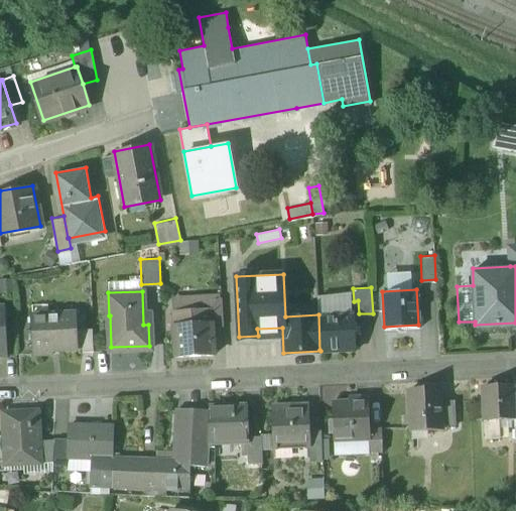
[(222,304),(210,305),(210,308),(211,328),(223,327),(222,304)]
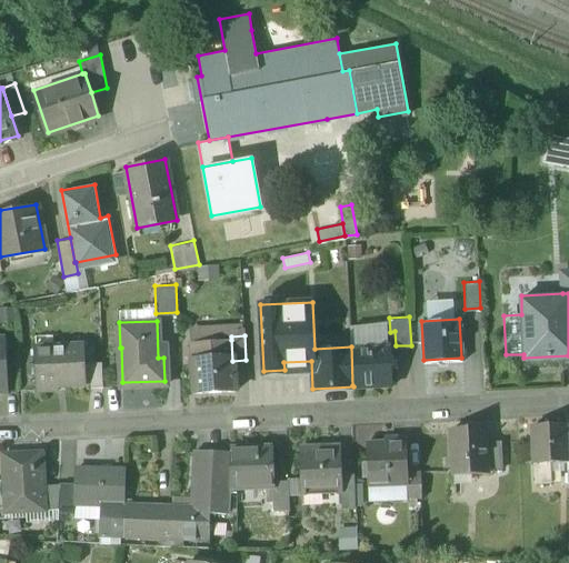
[(231,340),(191,342),(192,354),(193,391),(235,389),(232,361),(231,340)]
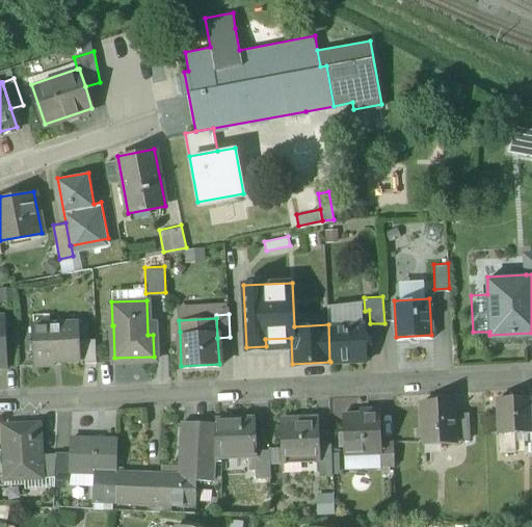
[(77,320),(31,322),(33,364),(52,363),(52,360),(79,359),(78,339),(77,320)]
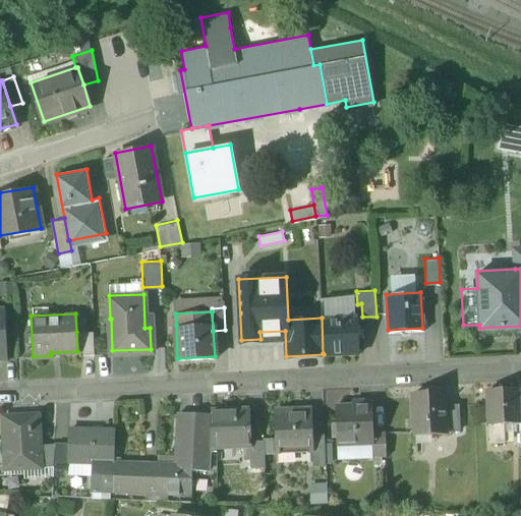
[(356,316),(322,318),(323,353),(358,350),(356,316)]
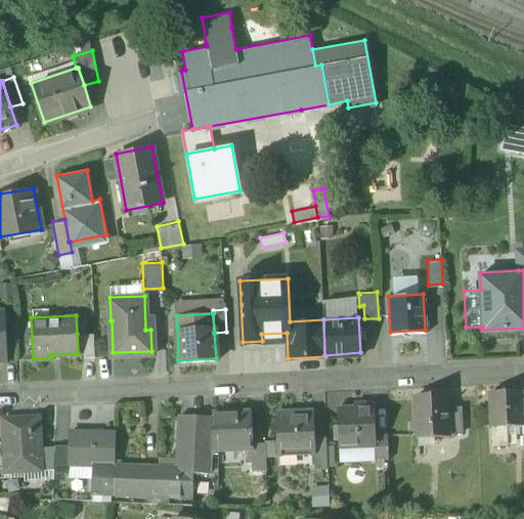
[(93,333),(77,334),(78,353),(81,353),(82,356),(94,355),(93,333)]
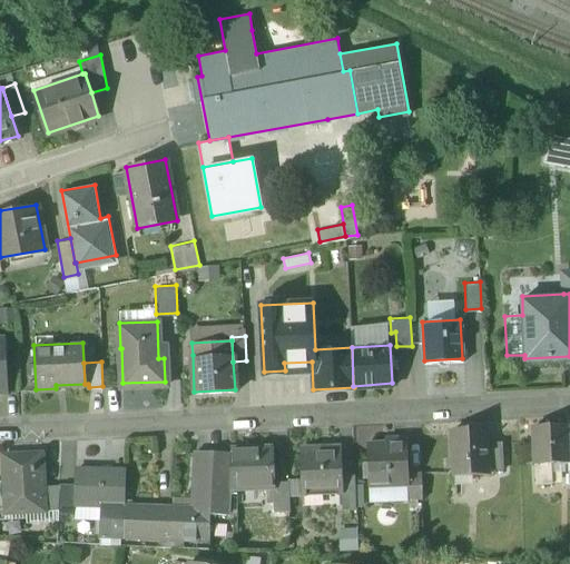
[(566,422),(533,423),(536,461),(567,459),(566,422)]
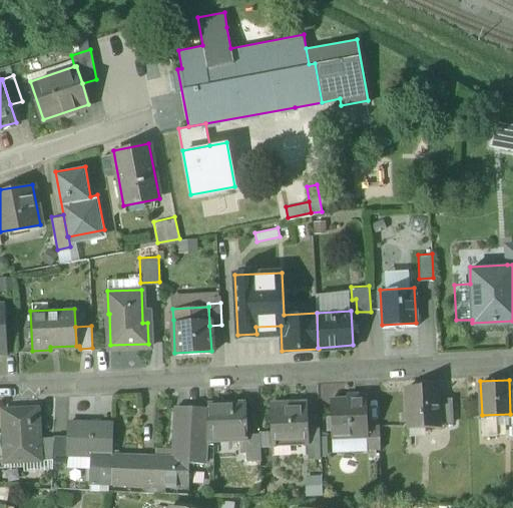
[(437,383),(405,385),(407,426),(439,425),(439,421),(438,397),(437,383)]
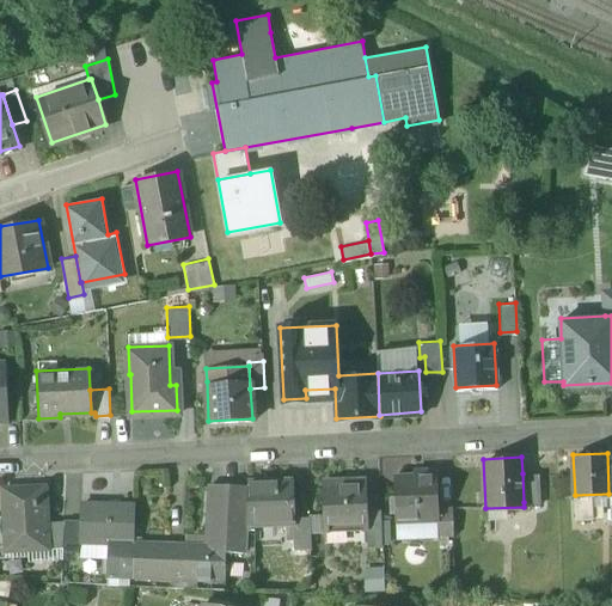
[(414,473),(393,475),(396,519),(436,518),(438,518),(438,506),(435,469),(414,469),(414,473)]
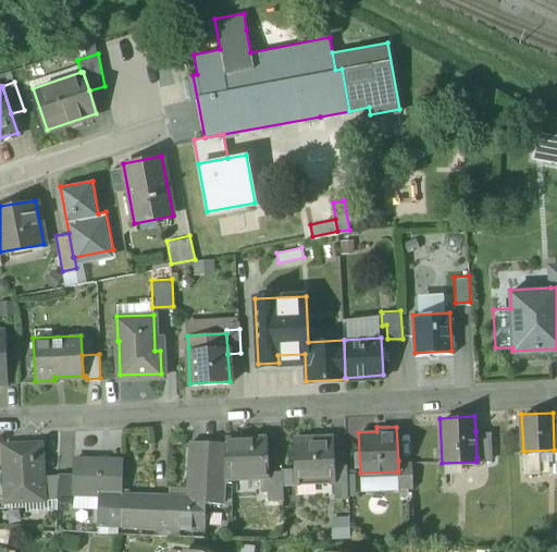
[(491,430),(475,431),(477,457),(492,456),(491,430)]
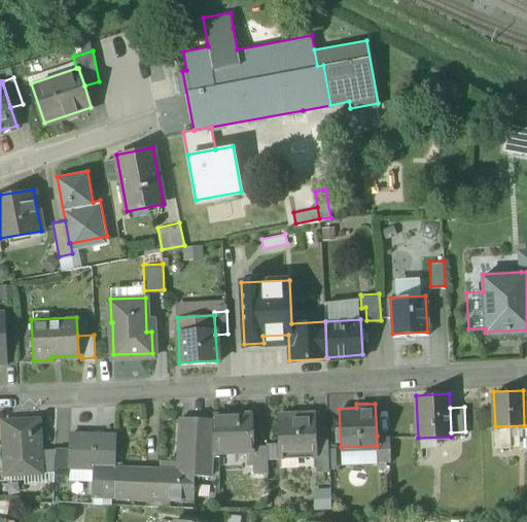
[(297,412),(276,412),(278,450),(297,449),(297,455),(314,454),(315,454),(315,439),(314,415),(299,416),(297,412)]
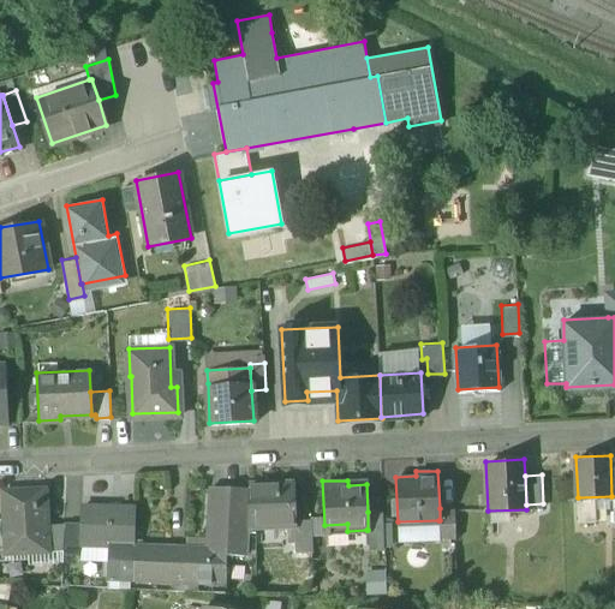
[(293,483),(249,484),(249,487),(250,487),(248,525),(249,525),(285,523),(292,523),(294,523),(294,519),(293,483)]
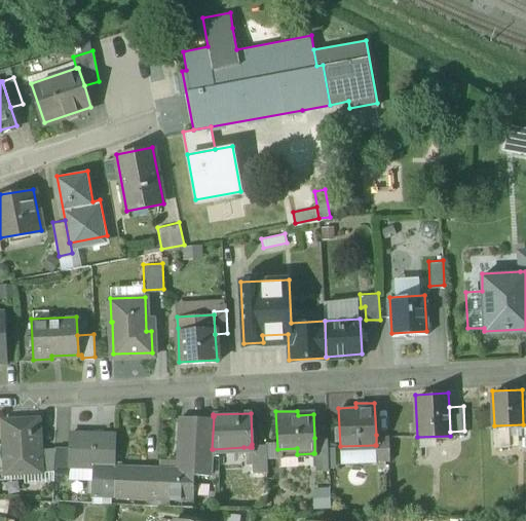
[(213,416),(179,415),(177,459),(208,460),(213,460),(213,449),(212,449),(214,416),(213,416)]
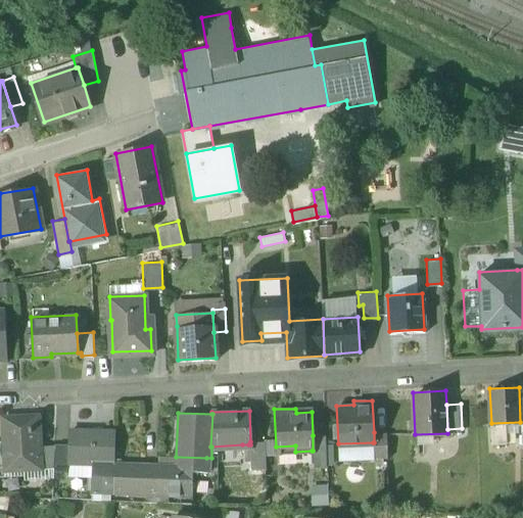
[(40,416),(4,417),(4,453),(20,453),(20,468),(41,467),(40,442),(40,416)]
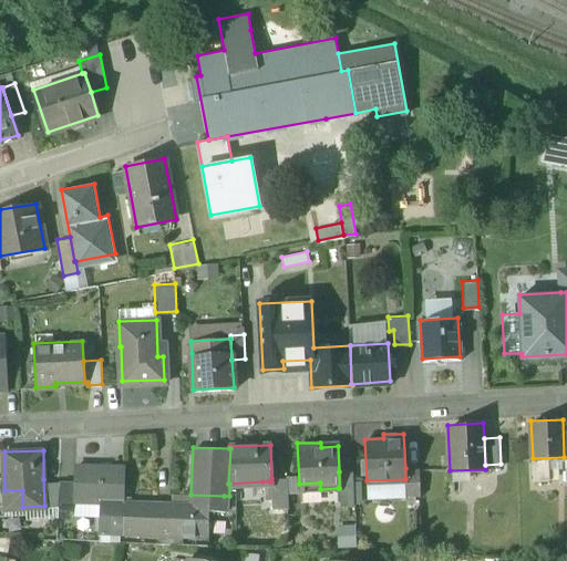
[(124,465),(75,464),(74,479),(74,499),(75,499),(100,500),(99,530),(111,531),(112,521),(122,521),(123,498),(124,465)]
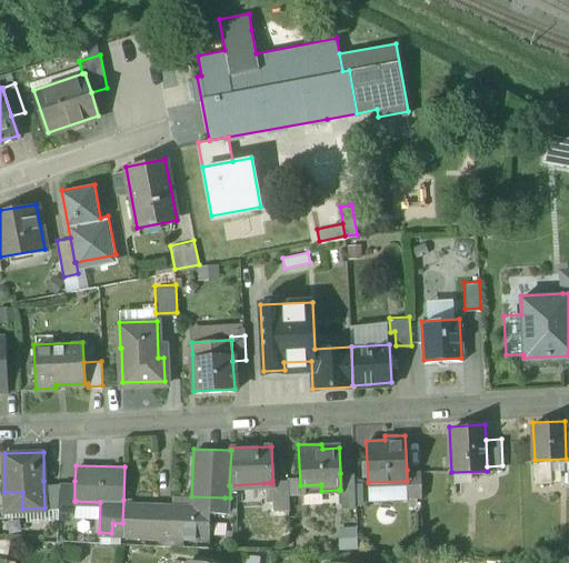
[(420,469),(407,470),(407,481),(406,481),(407,496),(421,495),(420,469)]
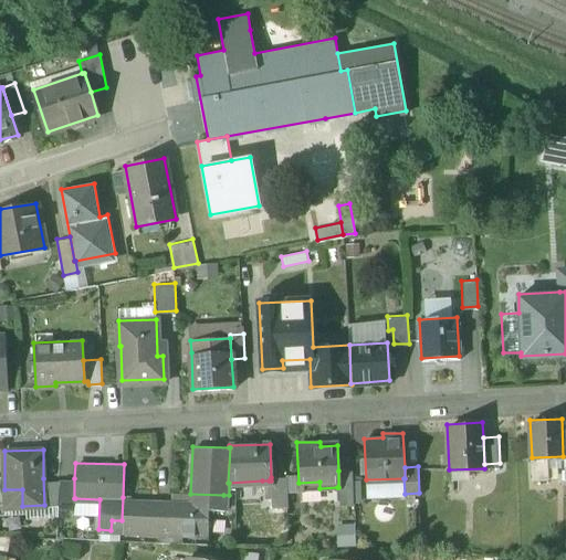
[(352,469),(338,471),(338,487),(337,487),(337,503),(354,503),(352,469)]
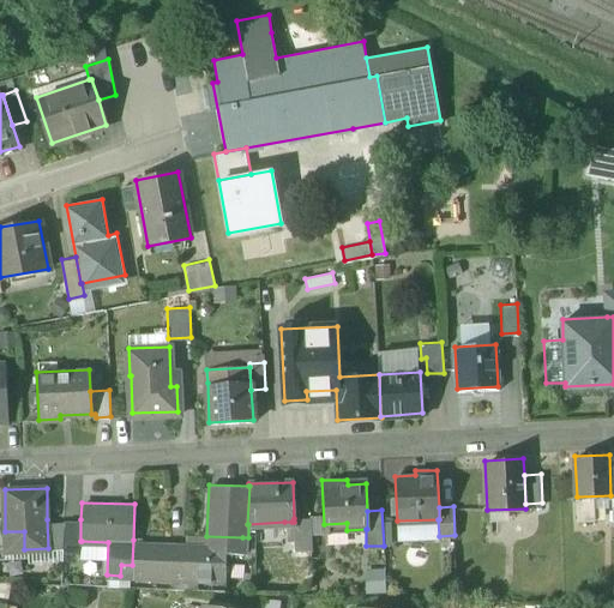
[(311,518),(294,518),(294,522),(292,522),(292,539),(292,548),(312,548),(311,518)]
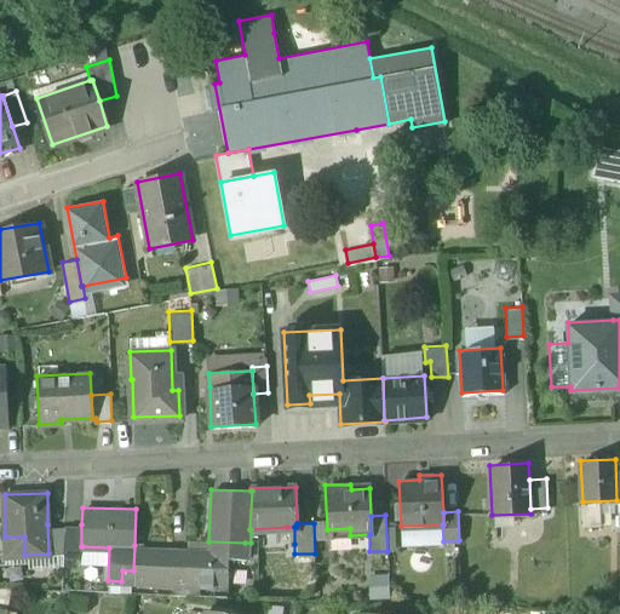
[(64,524),(47,524),(49,554),(63,554),(64,524)]
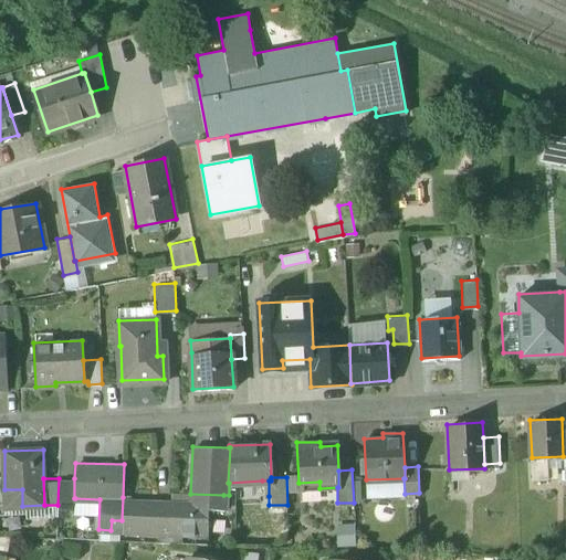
[(74,478),(59,478),(58,505),(58,508),(74,508),(75,498),(74,498),(74,478)]
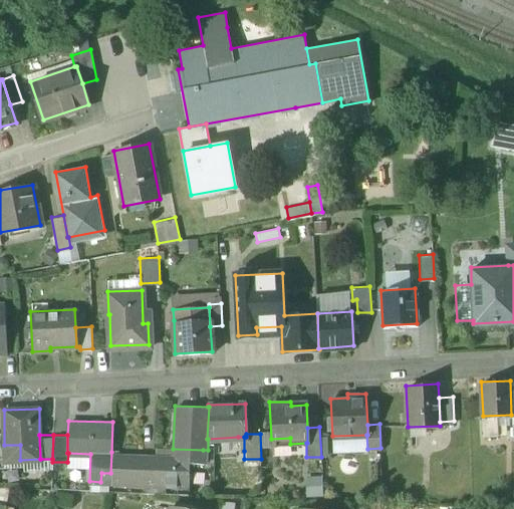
[(173,449),(173,456),(156,455),(155,484),(188,485),(189,462),(203,463),(203,450),(173,449)]
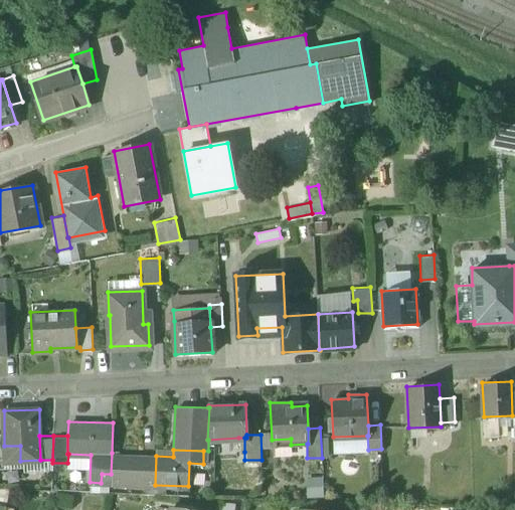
[(156,456),(112,453),(111,474),(102,474),(101,483),(155,485),(156,456)]
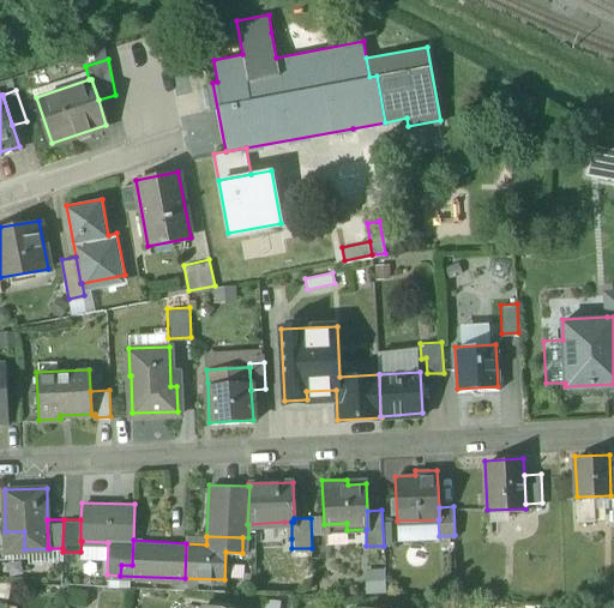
[(86,590),(72,587),(68,602),(83,606),(86,590)]
